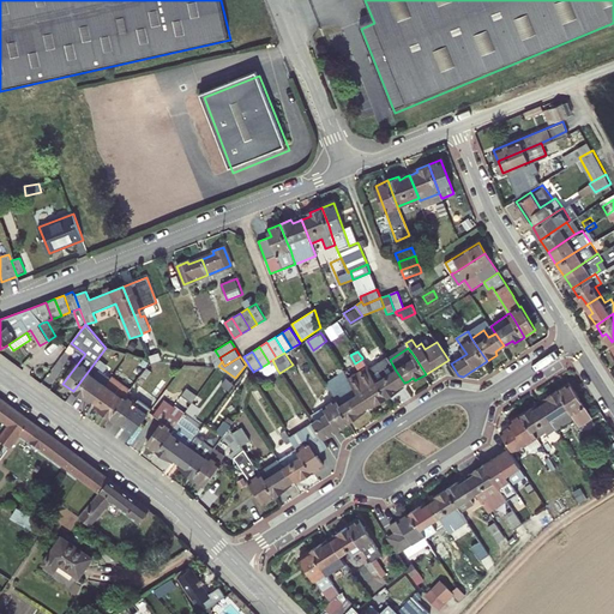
[(402,385),(404,383),(396,371),(390,360),(387,357),(369,369),(373,374),(387,398),(398,392),(396,389),(402,385)]
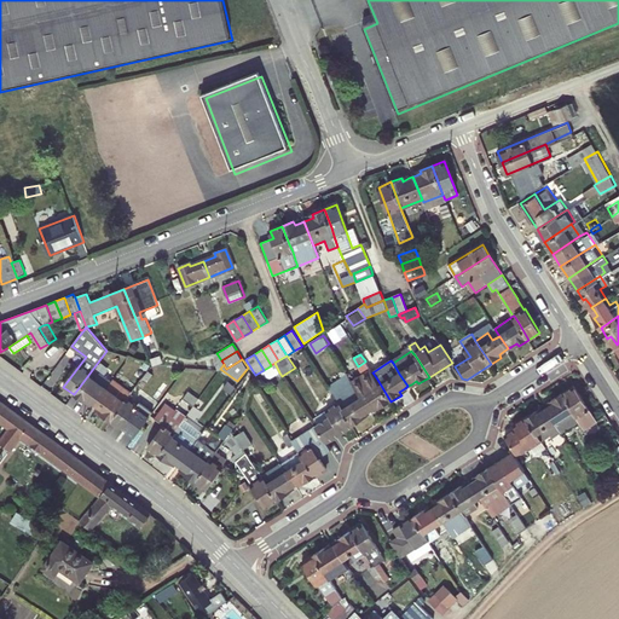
[(370,410),(372,409),(379,405),(381,408),(391,401),(376,377),(372,372),(365,362),(358,366),(364,376),(353,383),(370,410)]
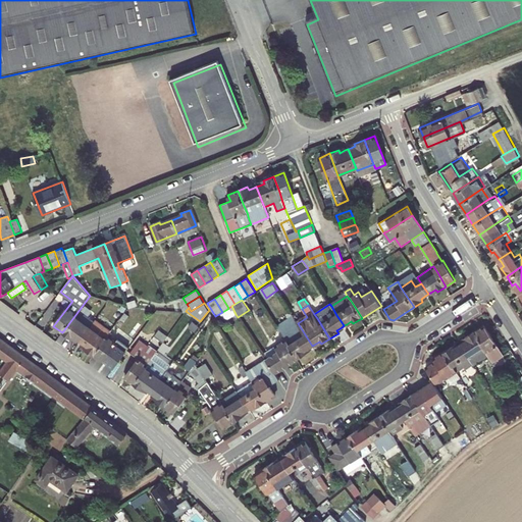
[(94,322),(85,315),(81,321),(74,316),(62,332),(70,338),(73,335),(79,338),(81,341),(90,327),(94,322)]
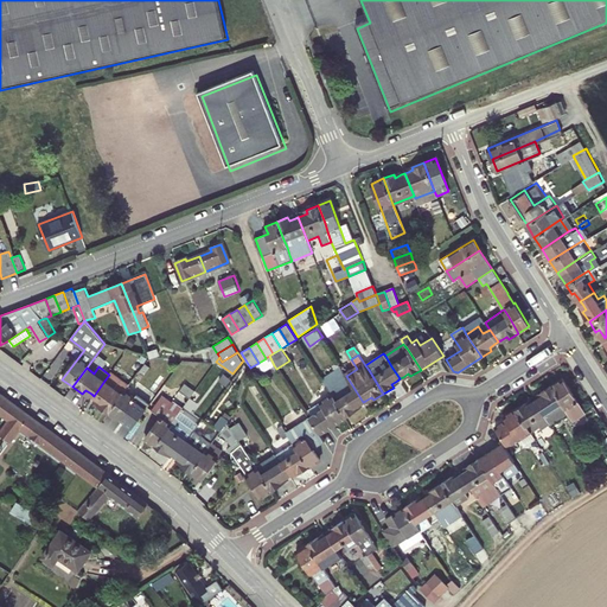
[(139,371),(134,368),(133,368),(128,375),(134,378),(139,371)]
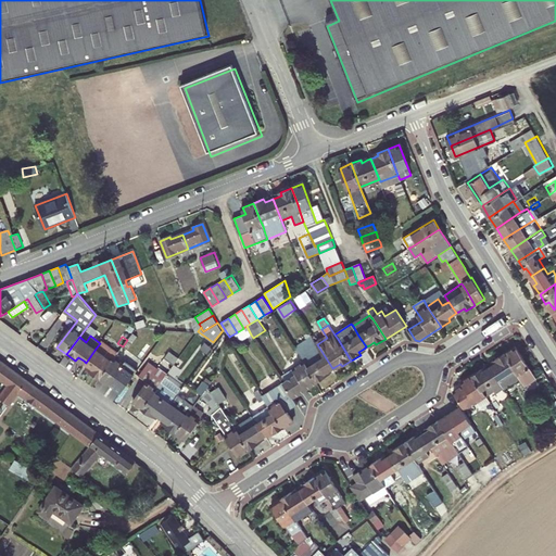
[(116,355),(100,343),(96,349),(86,363),(88,365),(95,368),(91,373),(100,378),(112,361),(114,358),(114,357),(116,355)]
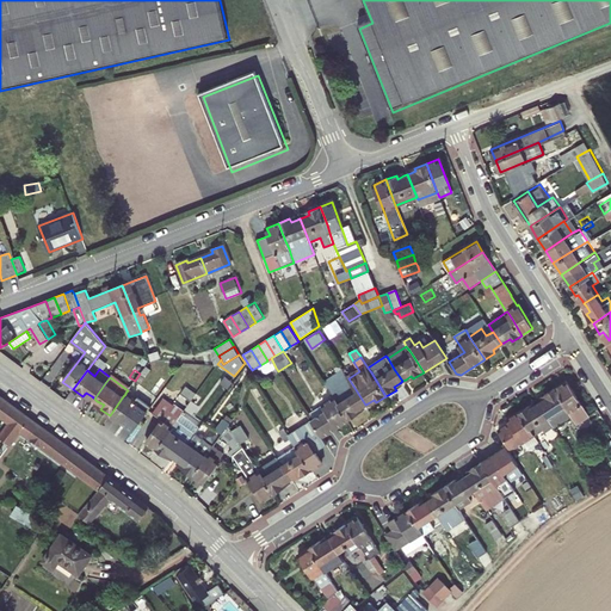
[(365,405),(349,378),(347,377),(329,389),(333,396),(349,420),(359,414),(357,411),(363,407),(365,405)]
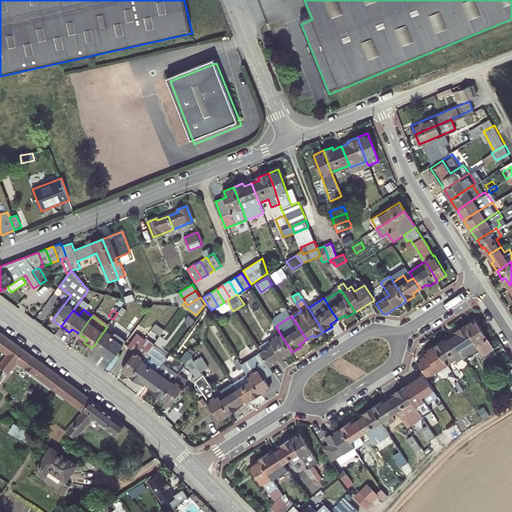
[(475,318),(466,323),(480,345),(484,351),(493,346),(475,318)]
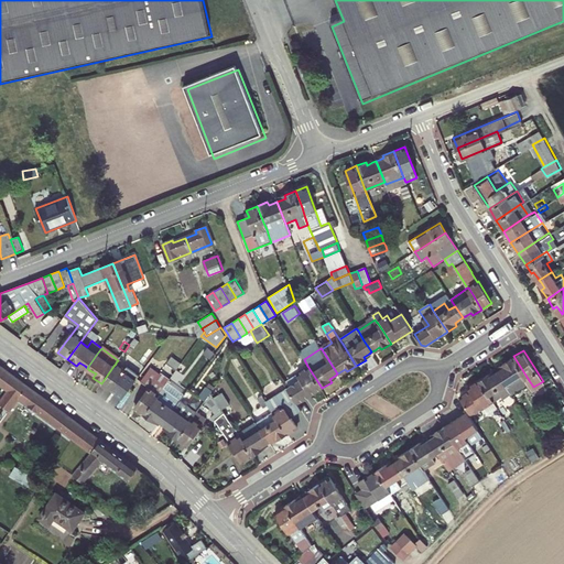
[(498,370),(512,391),(529,380),(513,356),(505,362),(506,365),(500,368),(498,370)]
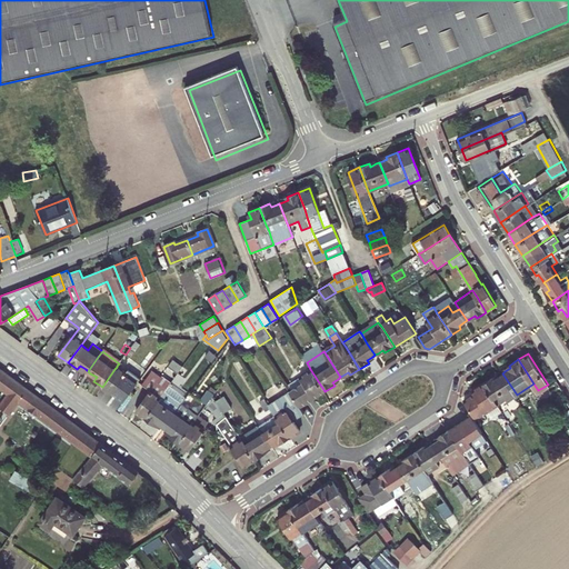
[(131,367),(121,360),(119,363),(117,366),(117,367),(115,369),(102,387),(111,395),(112,392),(125,401),(141,379),(129,370),(131,367)]
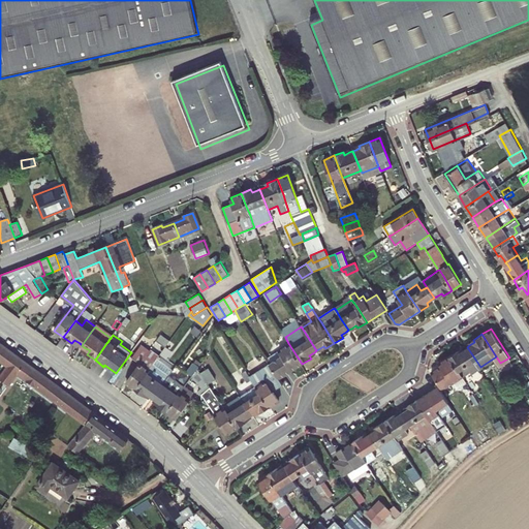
[(157,341),(165,347),(169,341),(161,335),(157,341)]
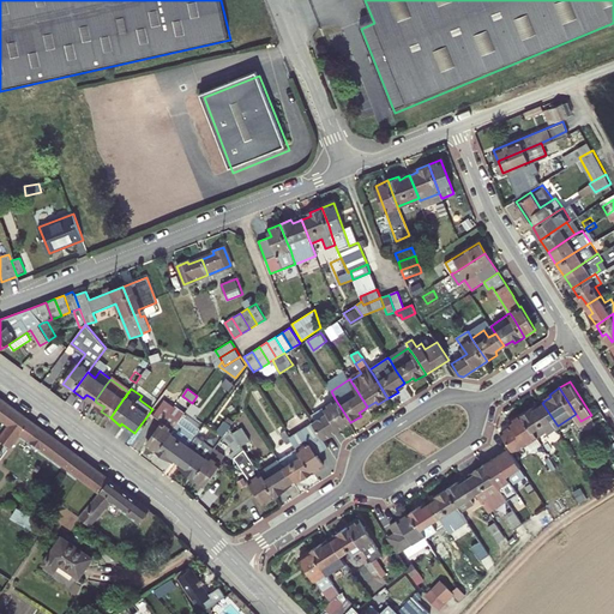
[(0,419),(8,426),(0,437),(0,440),(10,447),(20,434),(29,440),(38,427),(0,398),(0,419)]
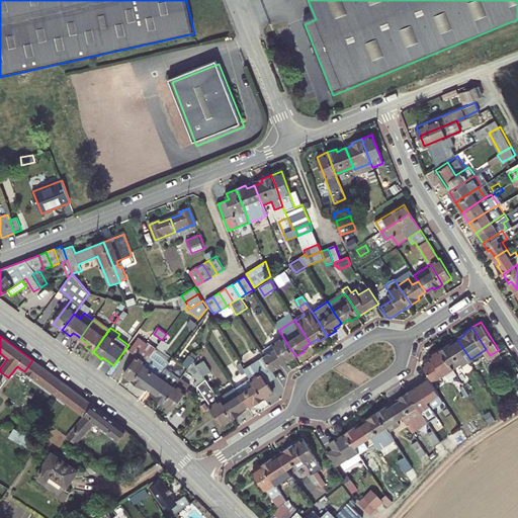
[(295,356),(282,336),(273,342),(277,347),(264,356),(264,357),(273,371),(295,356)]
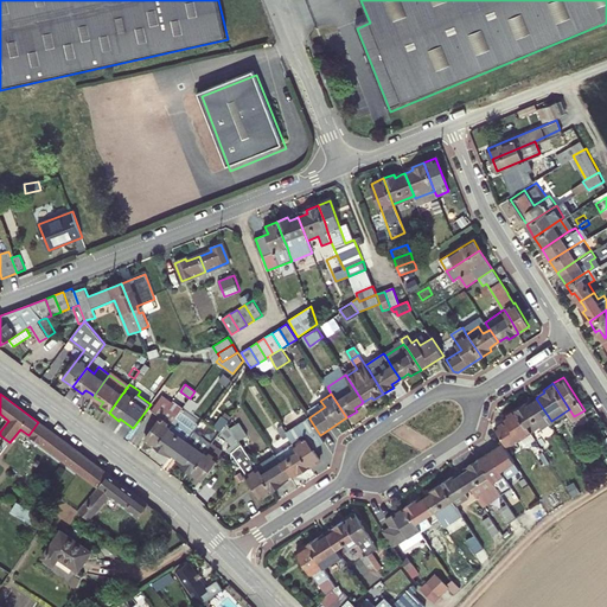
[(180,411),(184,408),(174,402),(173,403),(163,396),(152,410),(161,417),(146,440),(155,447),(167,430),(171,425),(172,425),(176,419),(180,411)]
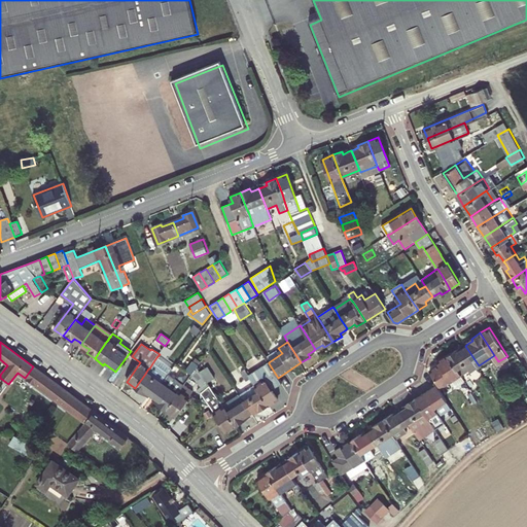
[(456,348),(448,353),(461,373),(470,366),(472,370),(479,365),(465,346),(462,347),(458,350),(456,348)]
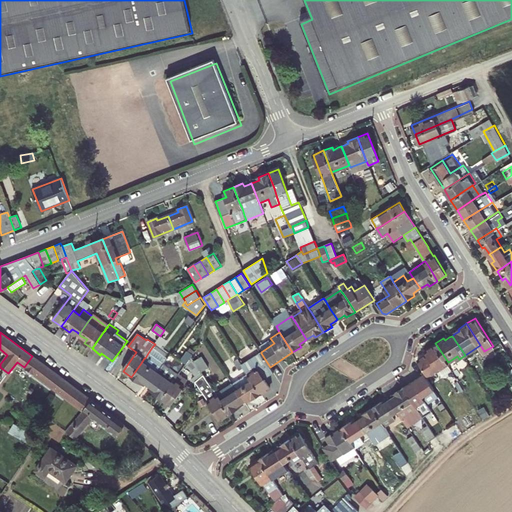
[(435,343),(426,349),(428,352),(418,358),(429,375),(439,368),(448,362),(435,343)]
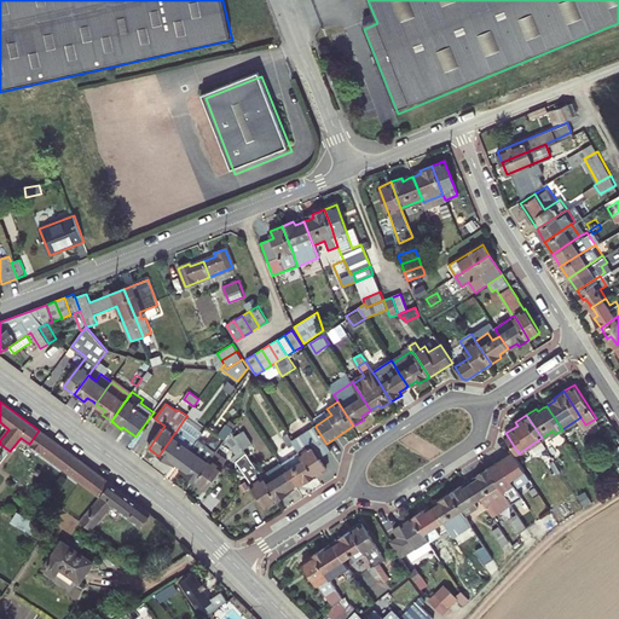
[(202,433),(184,420),(179,427),(197,440),(198,439),(202,433)]
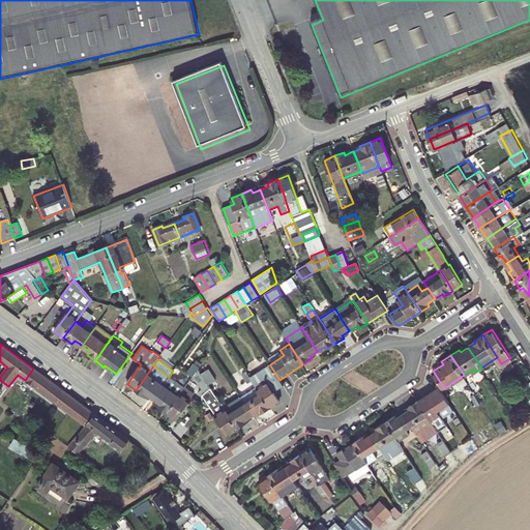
[(187,373),(193,377),(198,370),(200,366),(195,362),(187,373)]
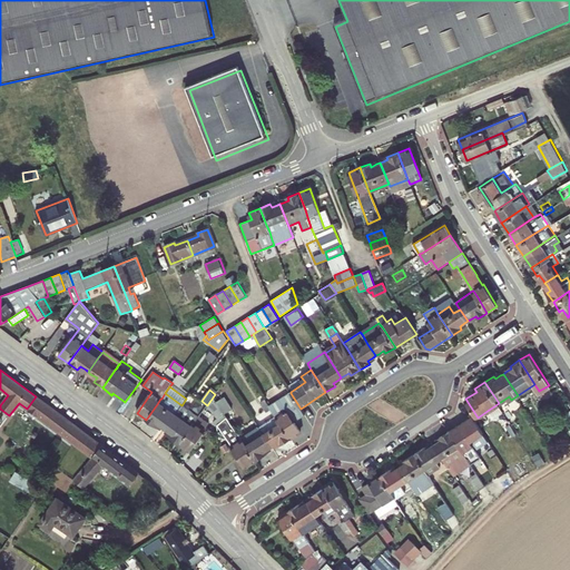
[(182,405),(165,393),(161,399),(160,399),(157,404),(146,420),(154,425),(157,422),(163,426),(165,428),(175,414),(182,405)]
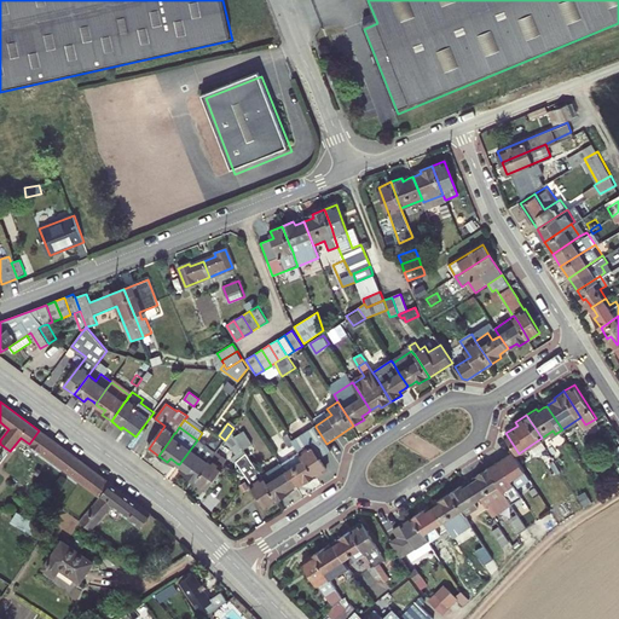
[(306,460),(316,476),(327,469),(319,458),(331,450),(327,444),(316,427),(293,441),(295,445),(300,452),(301,452),(306,460)]
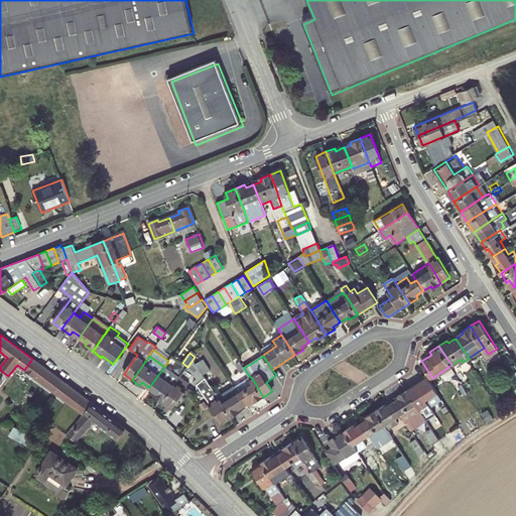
[(92,403),(32,359),(24,370),(67,401),(84,414),(92,403)]
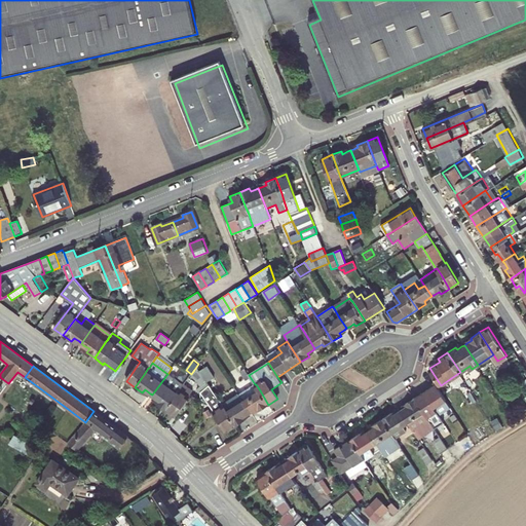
[(208,366),(200,371),(203,376),(208,382),(215,377),(208,366)]
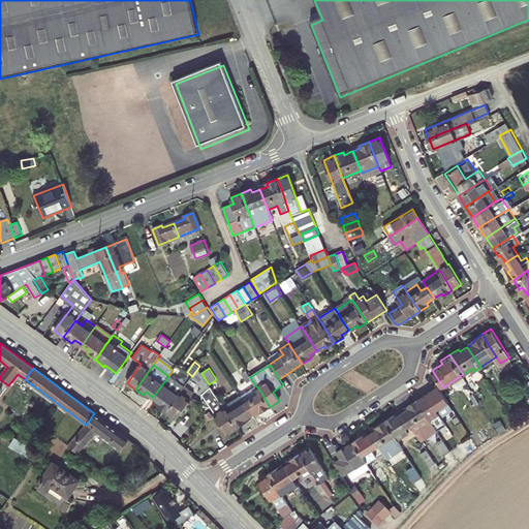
[(201,373),(197,369),(192,376),(197,382),(205,378),(201,373)]
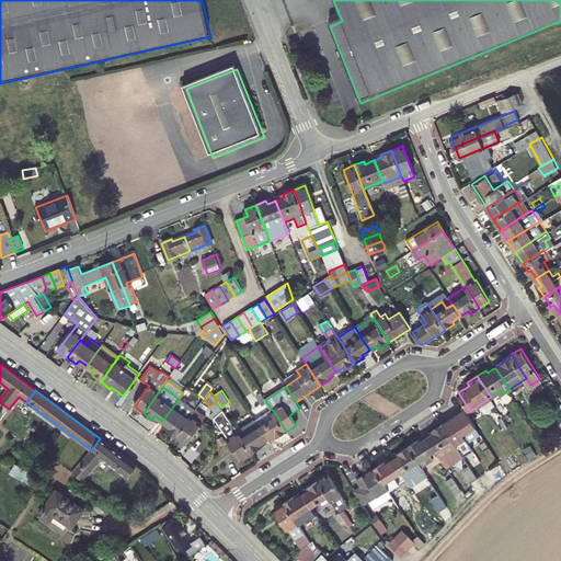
[(262,393),(256,397),(263,407),(267,403),(265,400),(262,393)]
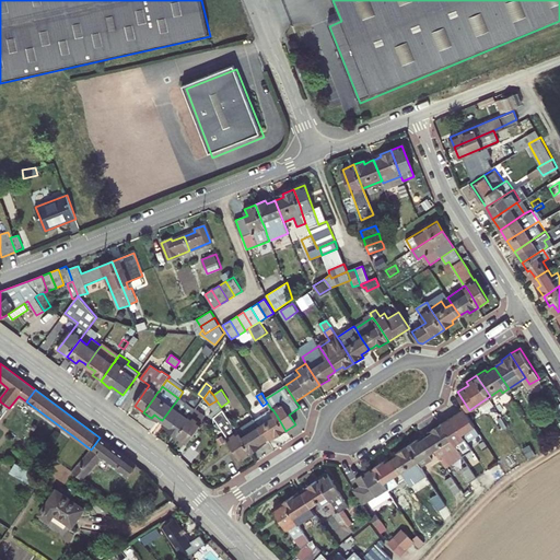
[(490,396),(480,403),(485,409),(494,403),(490,396)]
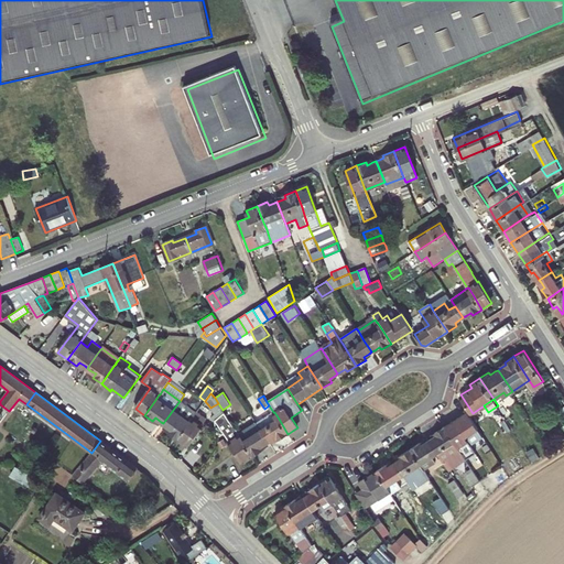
[(197,412),(181,400),(180,401),(173,410),(163,423),(166,425),(172,430),(169,433),(177,440),(191,422),(193,419),(192,419),(197,412)]
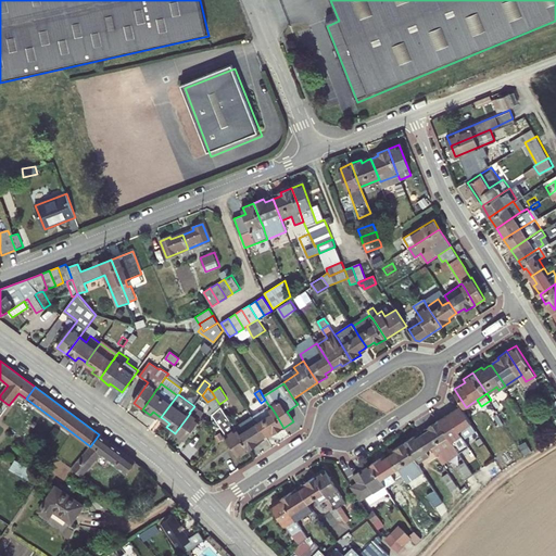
[(219,404),(215,397),(207,402),(212,407),(215,412),(222,406),(219,404)]
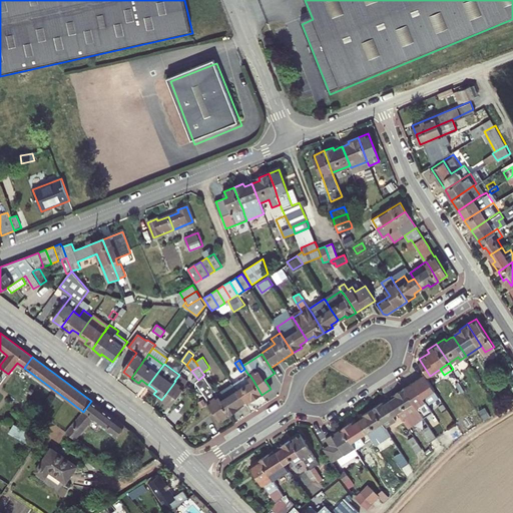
[(188,382),(179,375),(174,381),(175,381),(173,384),(161,400),(170,406),(188,382)]
